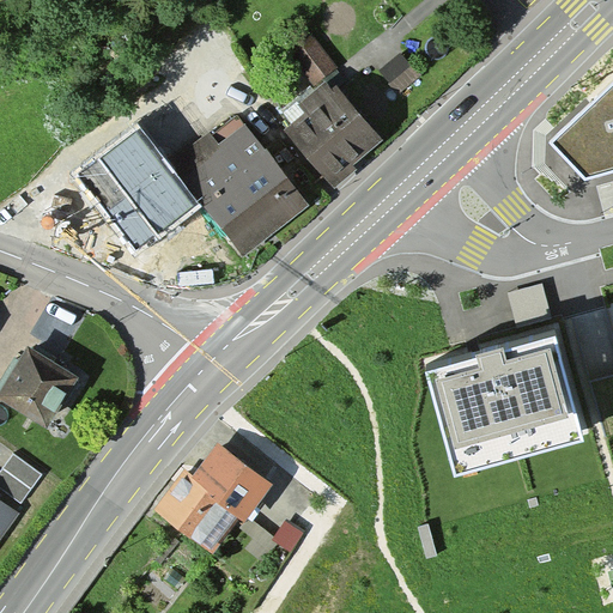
[(334,82),(280,126),(327,181),(350,161),(346,156),(376,131),(334,82)]
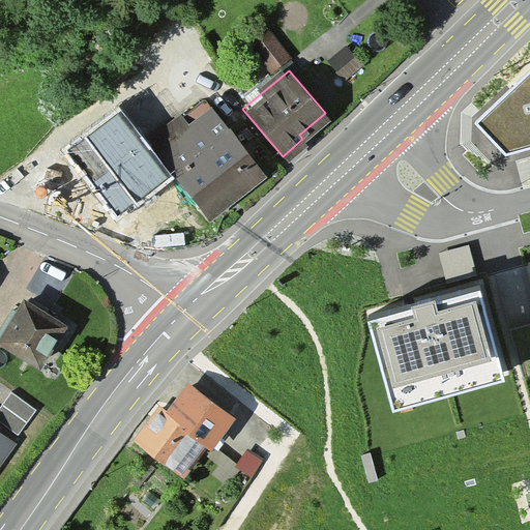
[(529,148),(529,71),(474,124),(505,155),(529,148)]
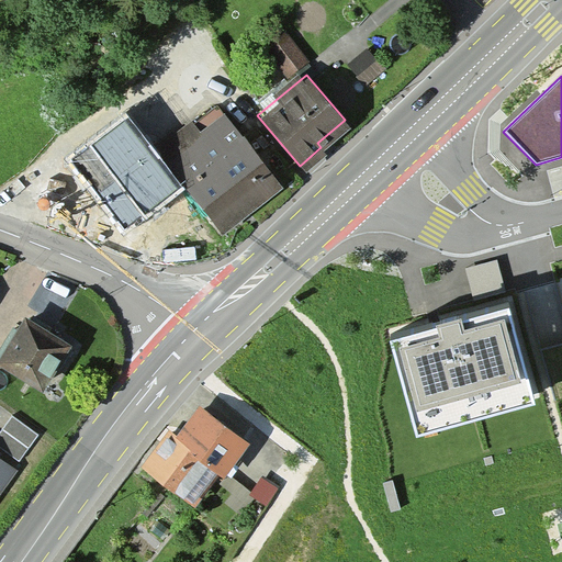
[(221,236),(283,190),(225,113),(200,132),(191,120),(154,148),(184,190),(221,236)]
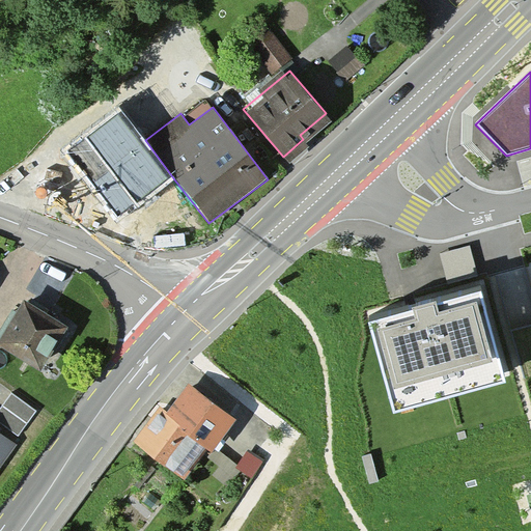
[(145,140),(121,108),(63,150),(117,222),(174,179),(145,140)]
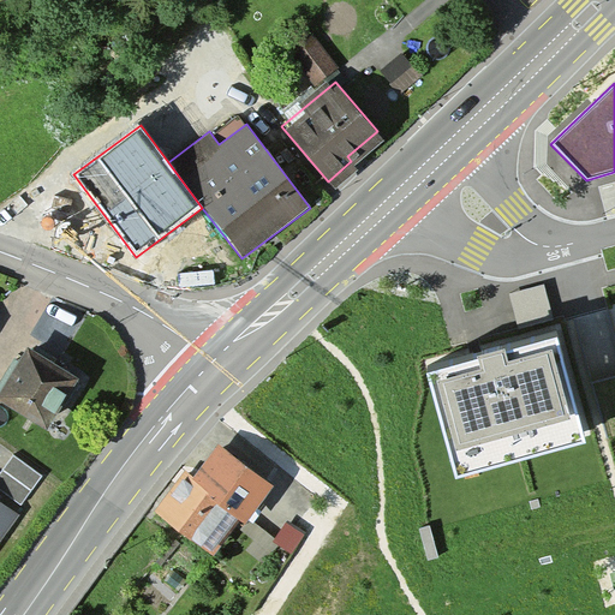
[(555,329),(427,363),(457,477),(585,443),(555,329)]
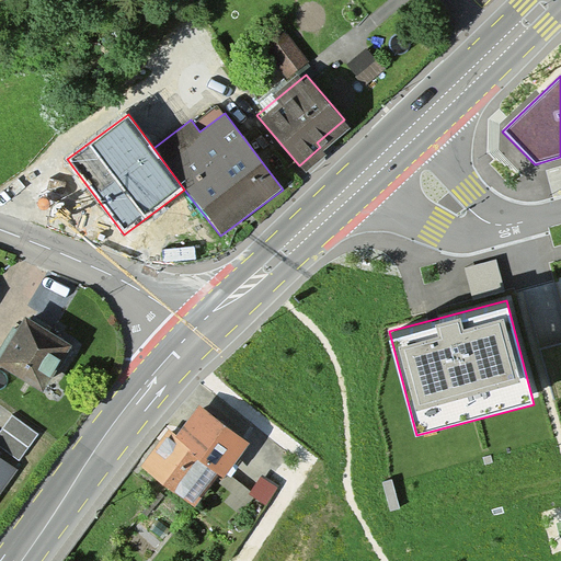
[(72,341),(32,313),(6,354),(46,380),(72,341)]
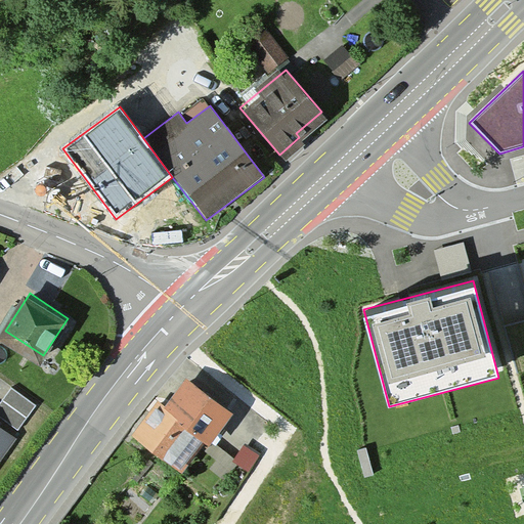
[(162,398),(138,429),(186,464),(210,432),(215,435),(235,407),(190,375),(169,403),(162,398)]
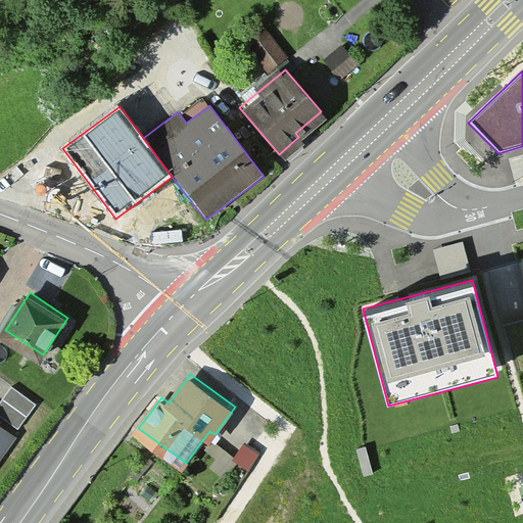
[(0,454),(15,433),(0,422),(0,454)]
